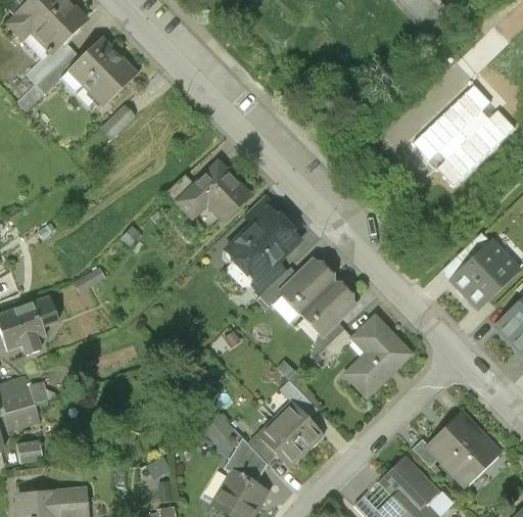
[(10,0),(9,1),(18,11),(30,0),(10,0)]
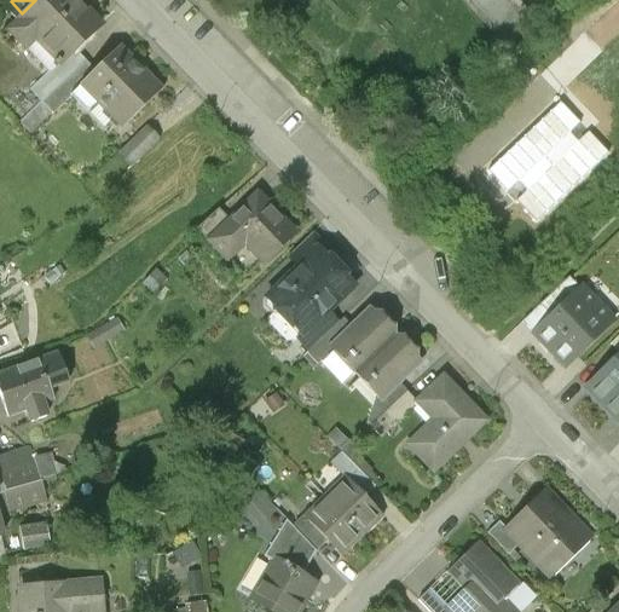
[(35,0),(22,13),(11,24),(30,45),(40,36),(61,57),(76,42),(103,17),(86,0),(35,0)]
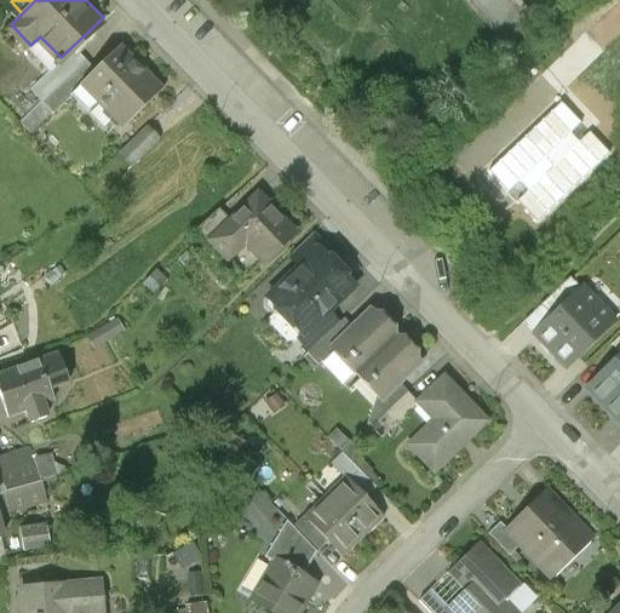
[(474,0),(515,44),(543,17),(524,0),(474,0)]
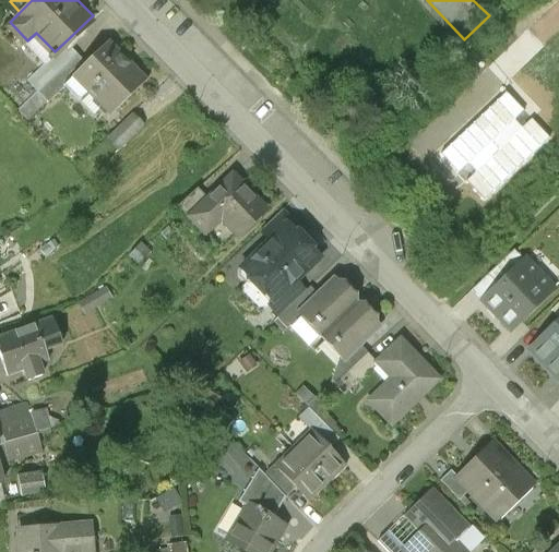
[(88,58),(69,38),(55,51),(28,76),(38,87),(48,97),(74,72),(88,58)]
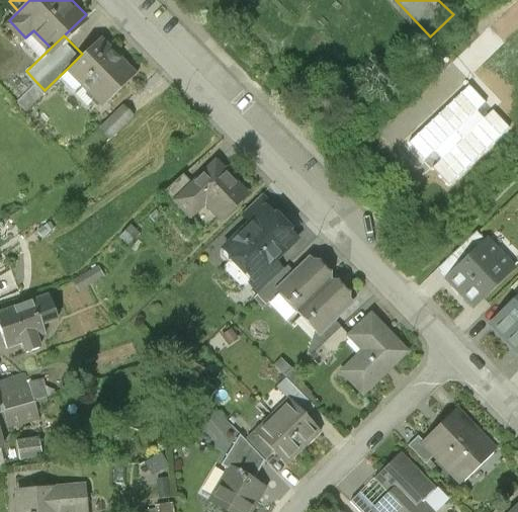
[(136,70),(102,35),(82,54),(69,67),(103,101),(136,70)]
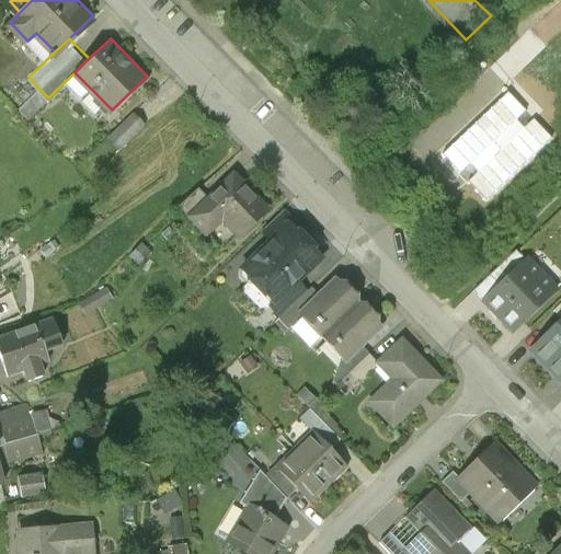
[(48,97),(38,88),(20,105),(30,115),(48,97)]
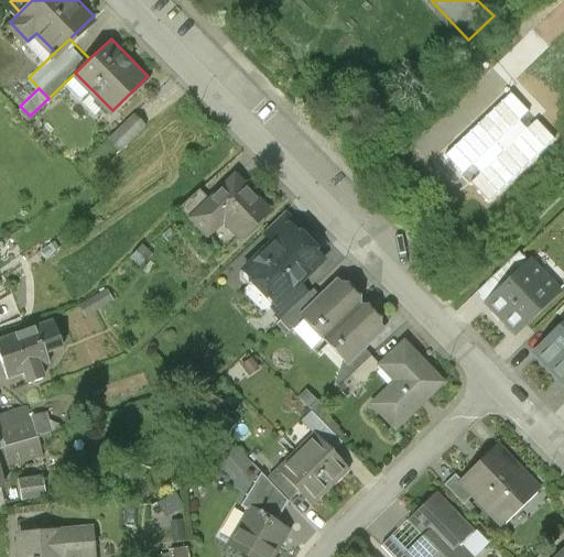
[(132,113),(110,134),(120,146),(143,126),(132,113)]
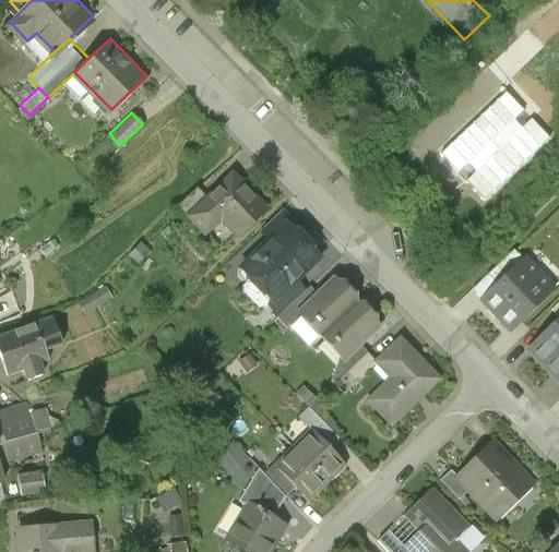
[(263,204),(229,167),(200,193),(181,211),(205,237),(223,220),(233,231),(263,204)]
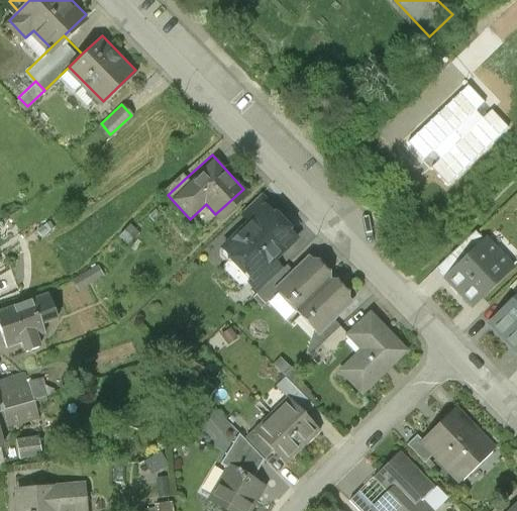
[(162,188),(168,195),(185,179),(178,173),(162,188)]
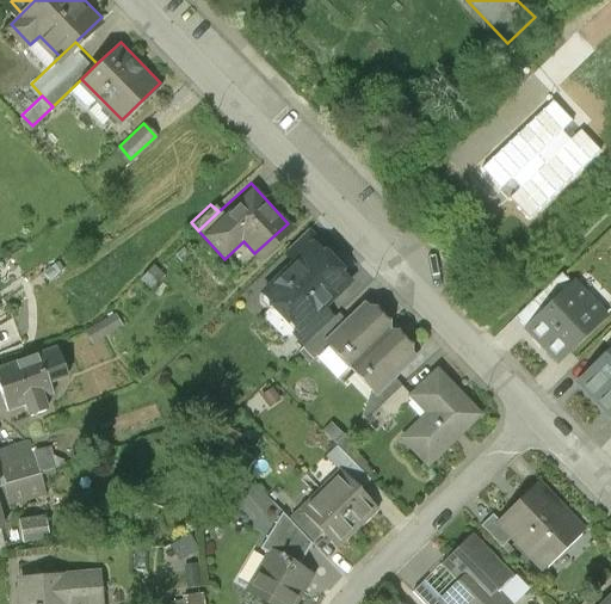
[(285,253),(294,262),(310,246),(315,241),(307,232),(285,253)]
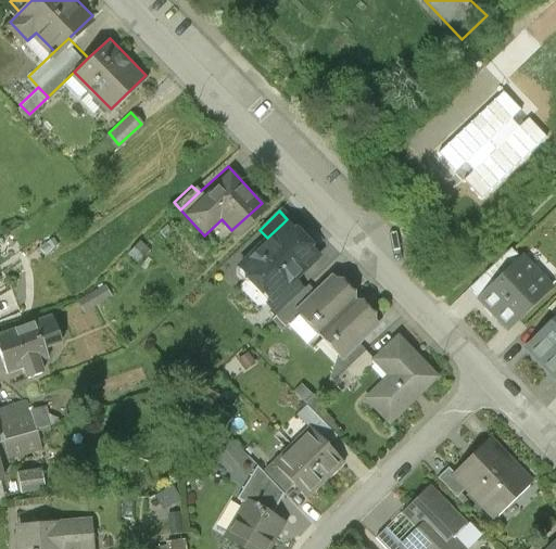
[(267,238),(237,266),(238,271),(241,276),(247,276),(270,301),(294,278),(315,258),(282,224),(267,238)]
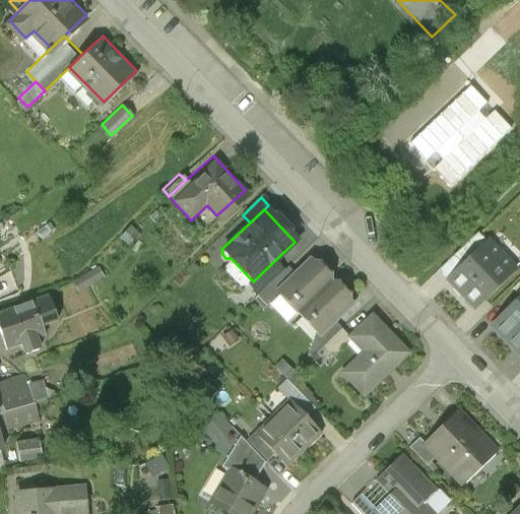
[(129,221),(117,234),(126,244),(138,232),(129,221)]
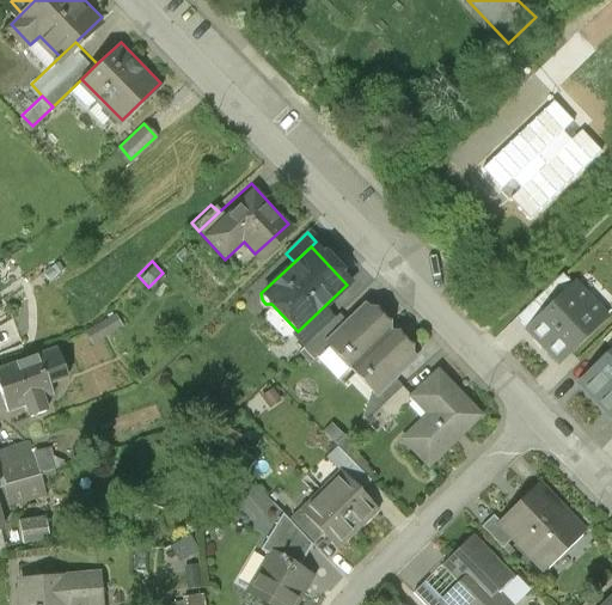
[(531,319),(571,280),(563,272),(522,311),(531,319)]
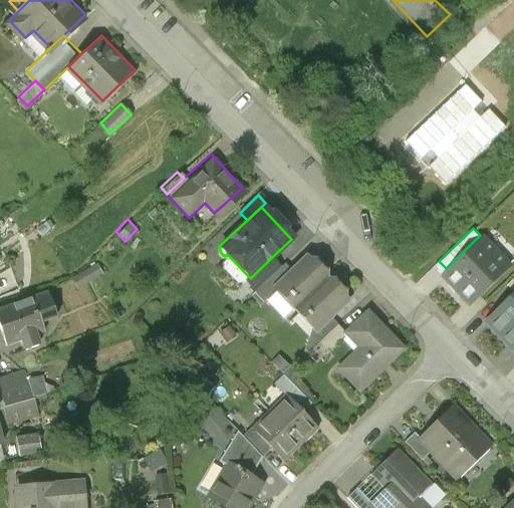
[(508,263),(480,235),(446,268),(474,296),(508,263)]
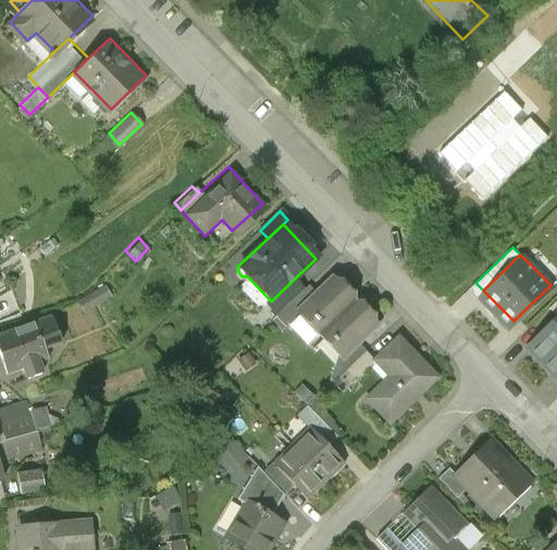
[(271,301),(268,304),(277,315),(306,289),(295,278),(271,301)]
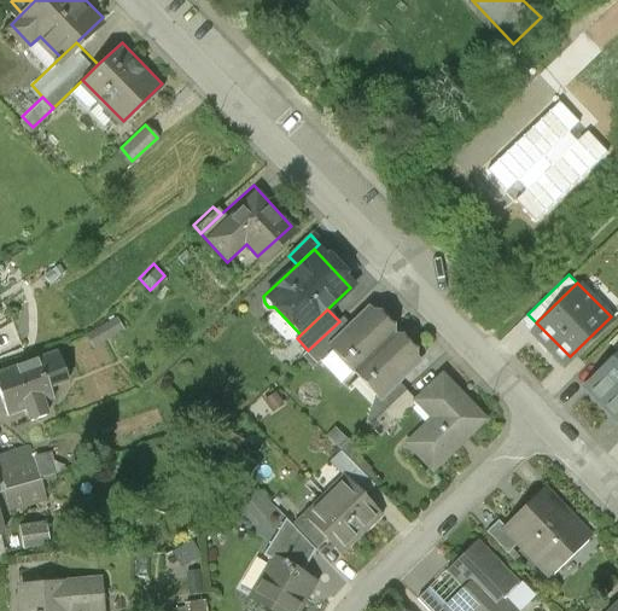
[(400,333),(378,312),(336,353),(356,376),(400,333)]
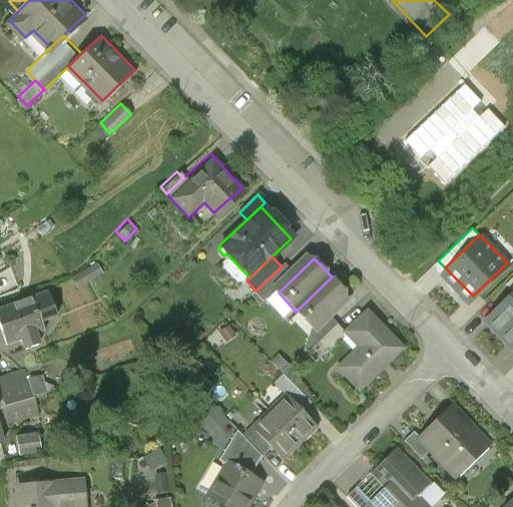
[(94,261),(70,276),(77,287),(101,272),(94,261)]
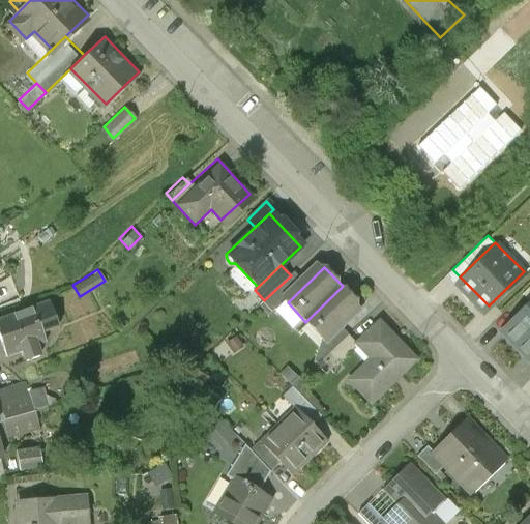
[(264,300),(263,302),(272,312),(286,300),(305,281),(296,270),(291,275),(264,300)]
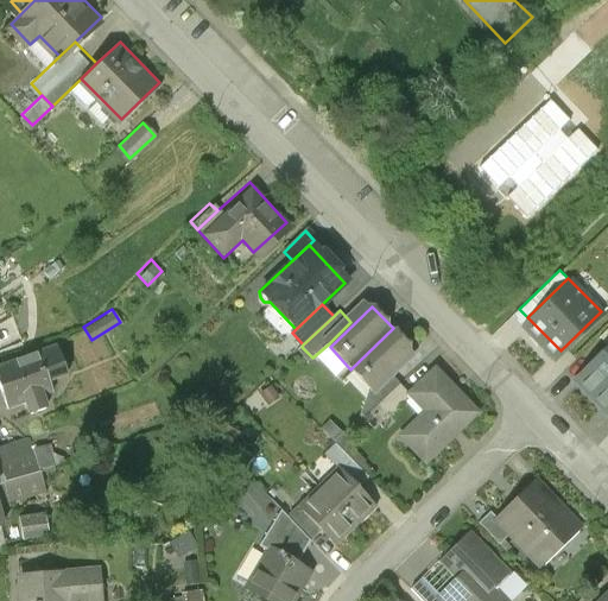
[(415,350),(393,328),(350,369),(372,391),(391,373),(415,350)]
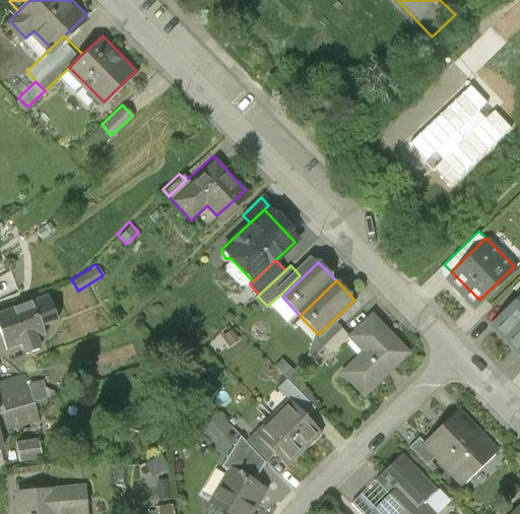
[(519,288),(490,319),(519,348),(519,288)]
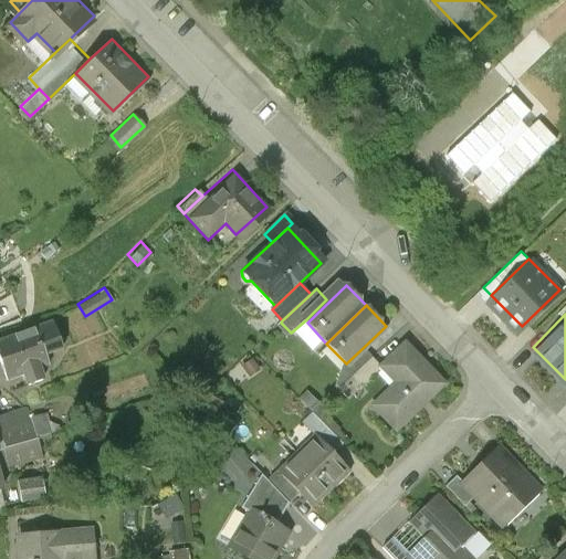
[(20,369),(25,381),(45,375),(41,365),(48,362),(43,351),(59,346),(49,319),(0,336),(0,356),(7,373),(20,369)]
